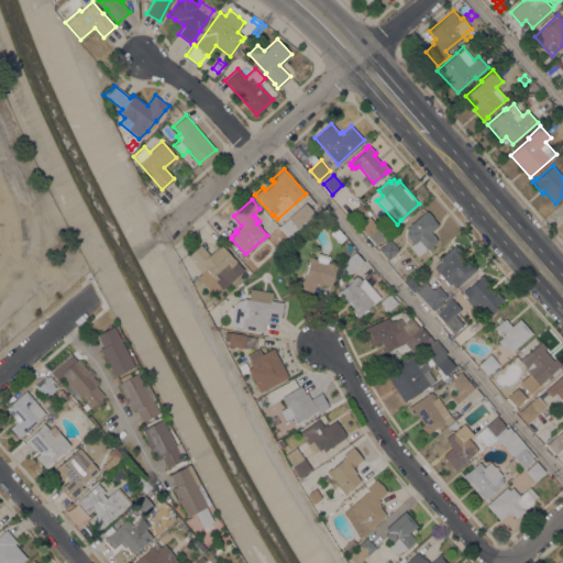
[(305,202),(315,213),(297,229),(296,228),(287,235),(278,225),(288,218),(287,217),(305,202)]
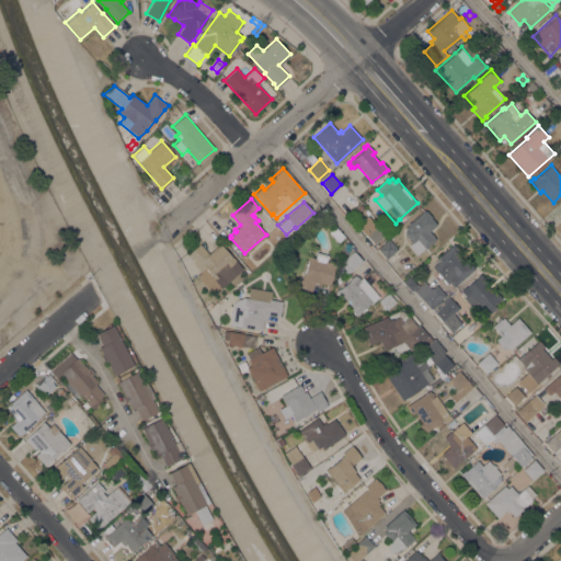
[(424,209),(425,210),(426,210),(432,216),(431,217),(436,224),(430,230),(436,239),(425,249),(424,248),(416,254),(408,245),(412,242),(403,233),(407,230),(404,227),(424,209)]
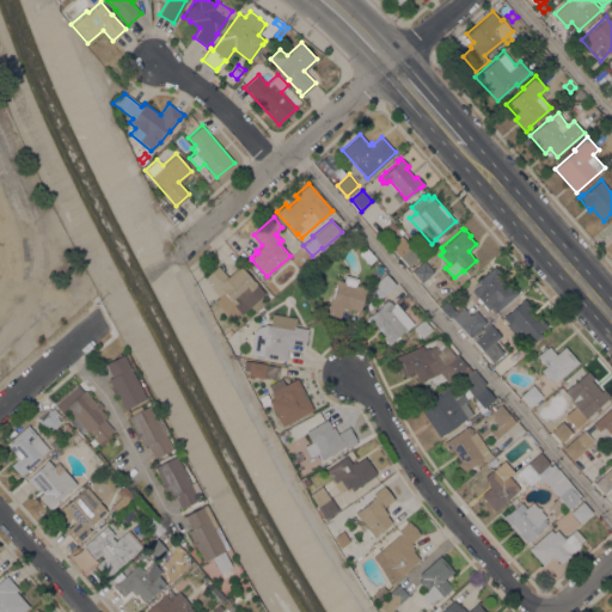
[(390,245),(401,234),(420,256),(408,267),(390,245)]
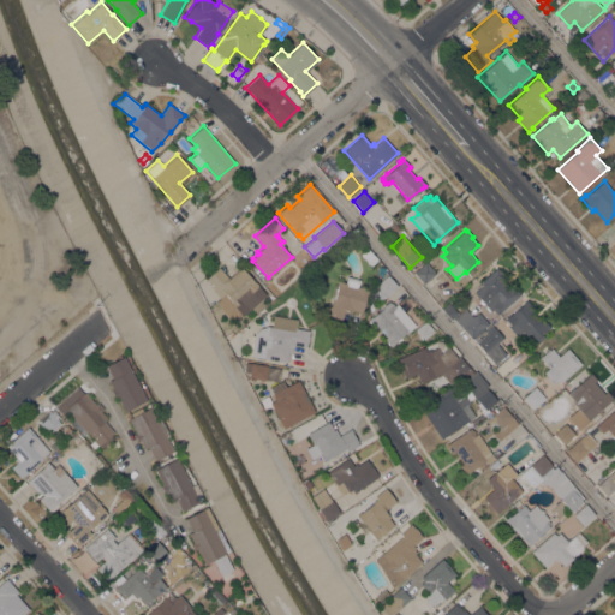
[(377,260),(371,266),(360,254),(366,248),(377,260)]
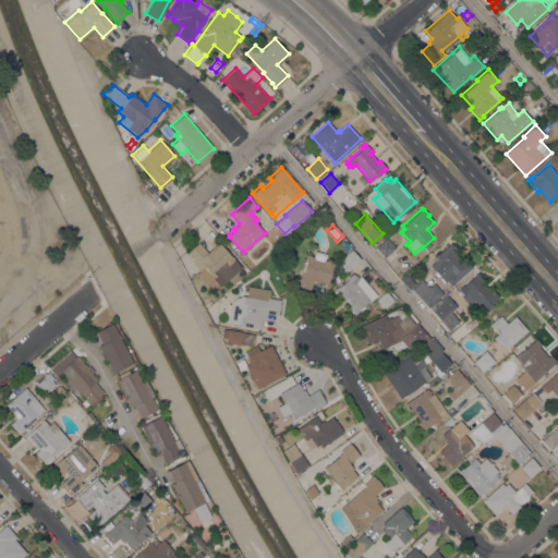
[(387,237),(396,247),(384,257),(375,246),(387,237)]
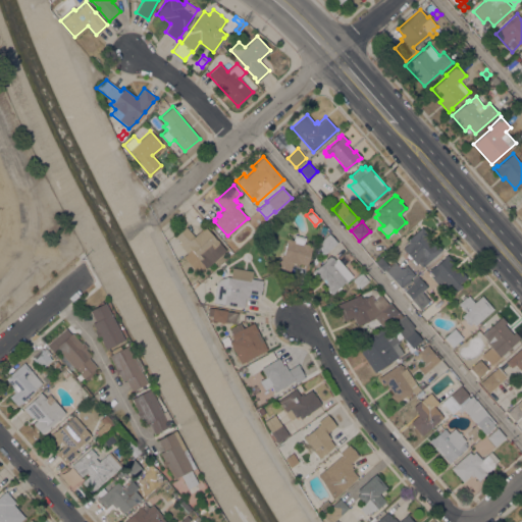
[(205,268),(198,259),(199,259),(190,250),(186,253),(179,246),(180,246),(177,243),(179,242),(174,236),(186,226),(194,236),(204,226),(216,240),(216,239),(219,242),(219,243),(225,250),(205,268)]
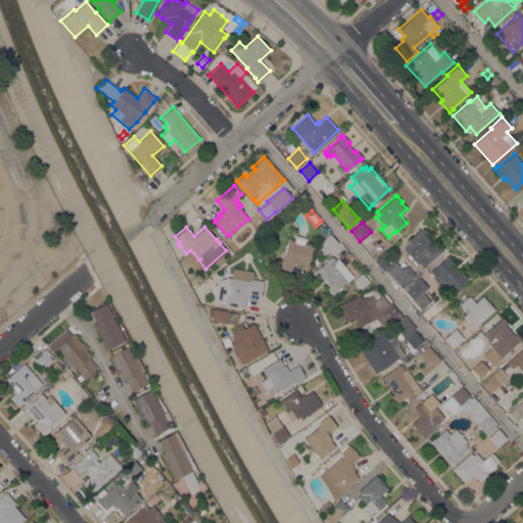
[(407,241),(422,227),(428,234),(426,236),(433,244),(435,242),(442,249),(421,269),(402,247),(409,242),(407,241)]
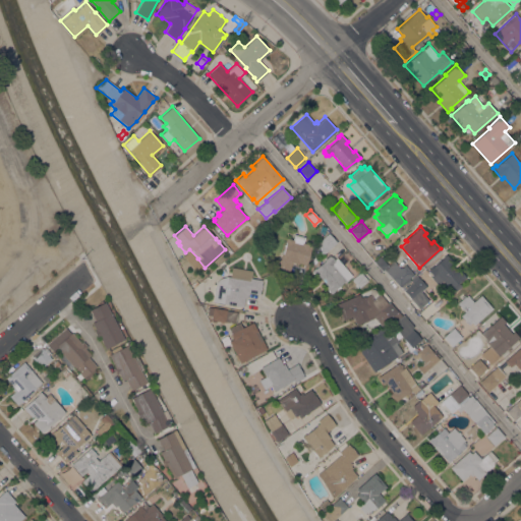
[(323,254),(316,248),(322,244),(319,241),(328,232),(337,242),(323,254)]
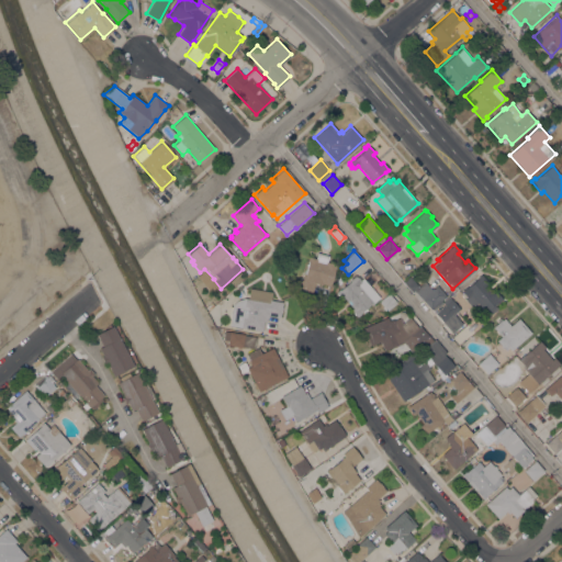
[(303,274),(304,276),(308,261),(307,260),(308,256),(316,258),(317,253),(328,255),(327,261),(336,263),(330,285),(323,283),(323,284),(315,282),(311,298),(295,293),(300,279),(302,280),(303,274)]
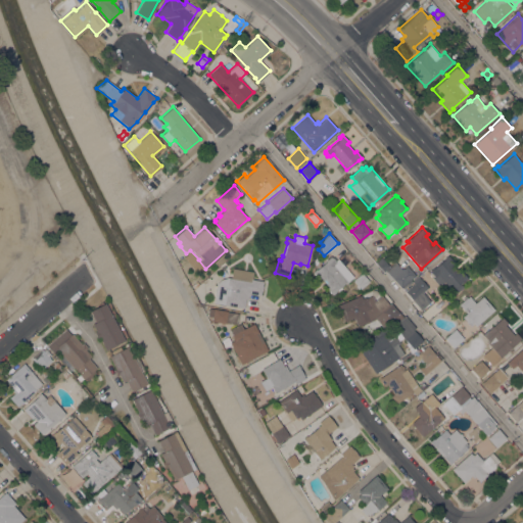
[(444,281),(437,287),(430,279),(434,276),(429,271),(434,267),(444,258),(443,257),(447,254),(454,263),(453,264),(460,273),(462,271),(467,278),(464,281),(463,280),(462,281),(465,285),(457,291),(454,288),(452,290),(444,281)]
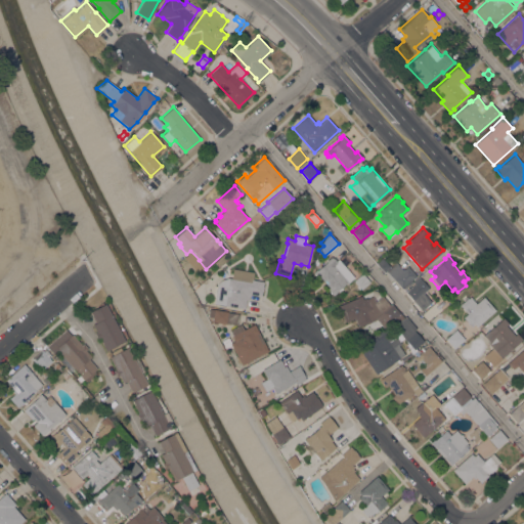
[(336,292),(337,293),(334,295),(328,288),(329,287),(321,278),(319,279),(313,272),(317,268),(318,268),(328,260),(332,256),(333,258),(334,257),(336,260),(335,261),(336,261),(338,259),(354,276),(346,282),(336,292)]
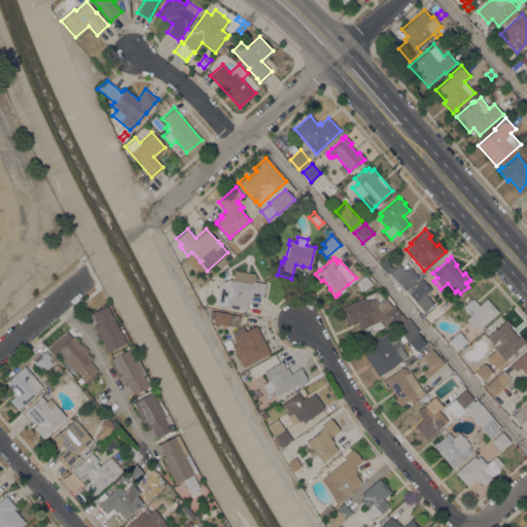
[(387,274),(379,264),(384,258),(392,268),(395,265),(393,262),(396,260),(406,272),(410,268),(418,277),(414,281),(415,283),(407,290),(405,289),(405,290),(388,272),(387,274)]
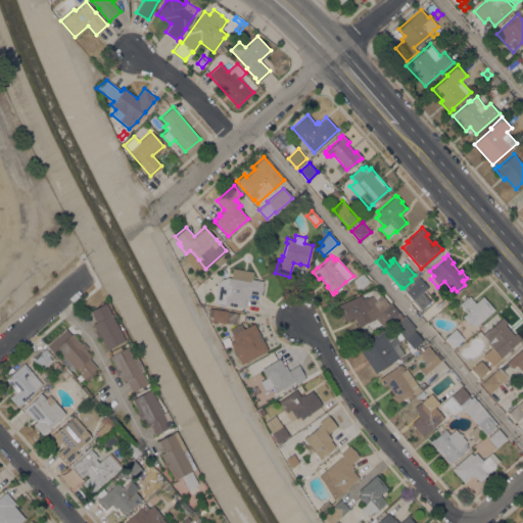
[(252,279),(263,280),(263,285),(263,290),(262,290),(260,295),(249,293),(249,296),(248,295),(247,298),(245,298),(243,307),(212,302),(216,283),(221,279),(227,277),(231,278),(232,268),(253,271),(252,279)]
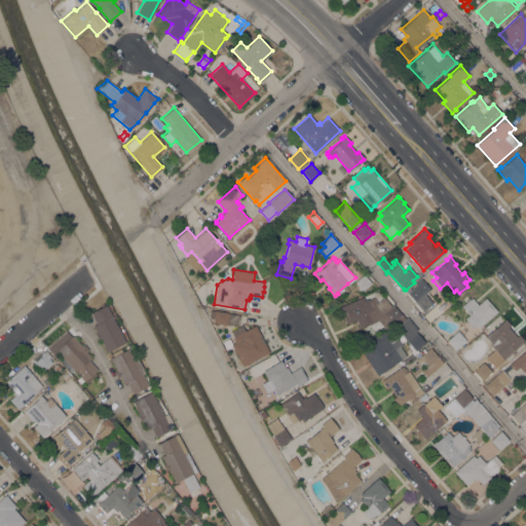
[(354,282),(364,273),(371,283),(363,290),(354,282)]
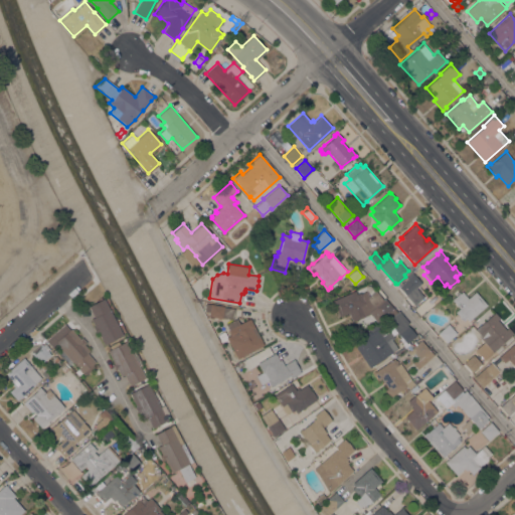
[(406,276),(411,272),(420,282),(415,287),(423,296),(414,305),(398,287),(407,278),(406,276)]
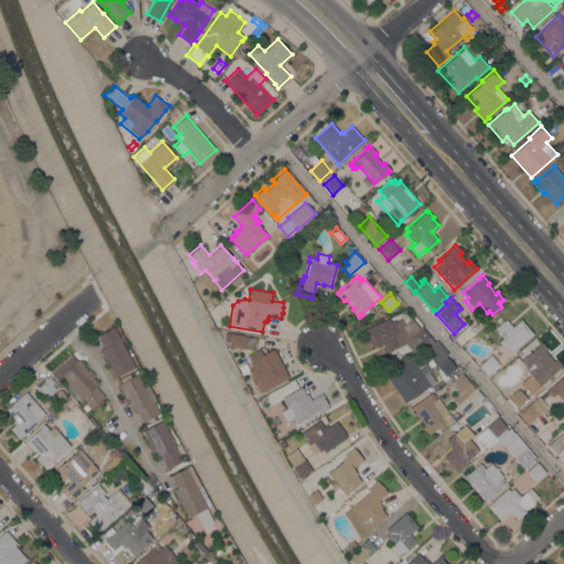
[(412,353),(405,344),(388,350),(388,349),(386,350),(382,343),(371,346),(365,328),(389,318),(391,322),(394,321),(402,317),(404,324),(411,317),(420,327),(422,326),(430,336),(431,335),(435,342),(422,349),(421,348),(420,348),(412,353)]
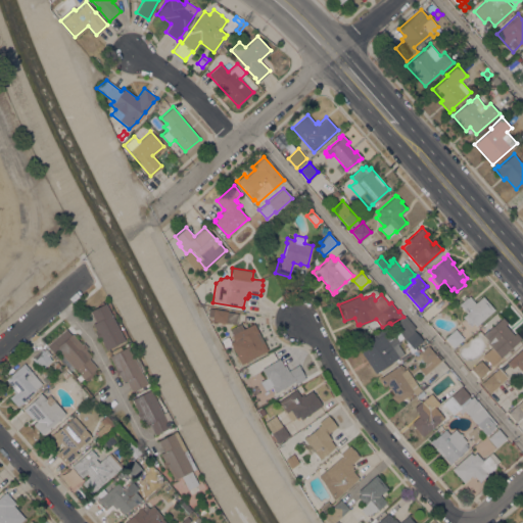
[(473,323),(470,326),(462,317),(467,313),(459,303),(467,296),(468,297),(469,295),(475,302),(482,296),(494,310),(476,326),(473,323)]
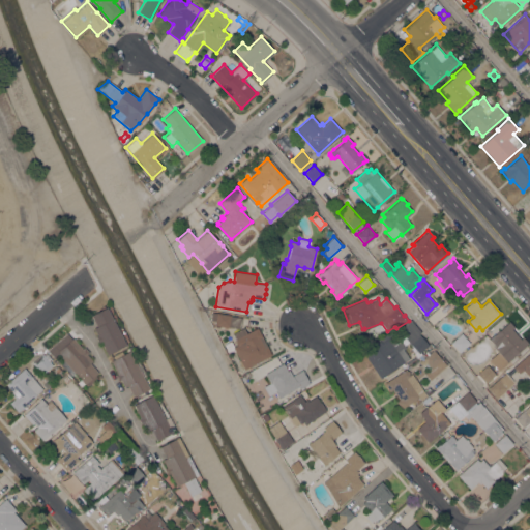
[(126,345),(107,354),(100,342),(98,343),(94,335),(96,335),(92,328),(96,326),(90,315),(106,306),(126,345)]
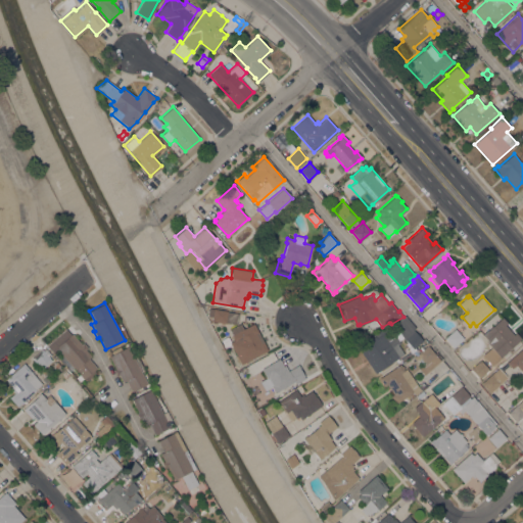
[(227,312),(238,313),(237,323),(235,324),(225,322),(225,323),(210,321),(211,317),(206,316),(207,307),(227,311),(227,312)]
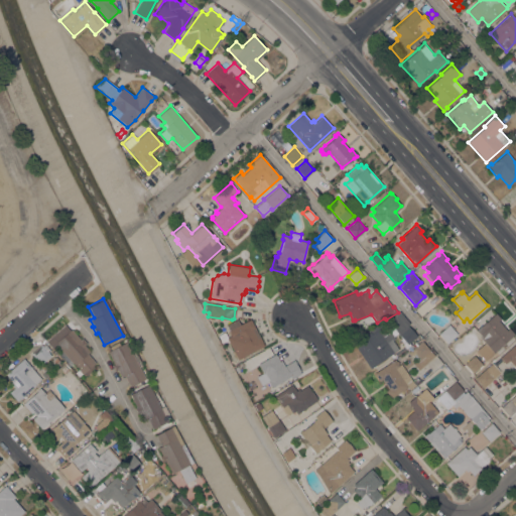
[(398,312),(399,313),(409,324),(408,325),(417,336),(407,344),(405,342),(402,345),(399,341),(402,338),(386,319),(398,312)]
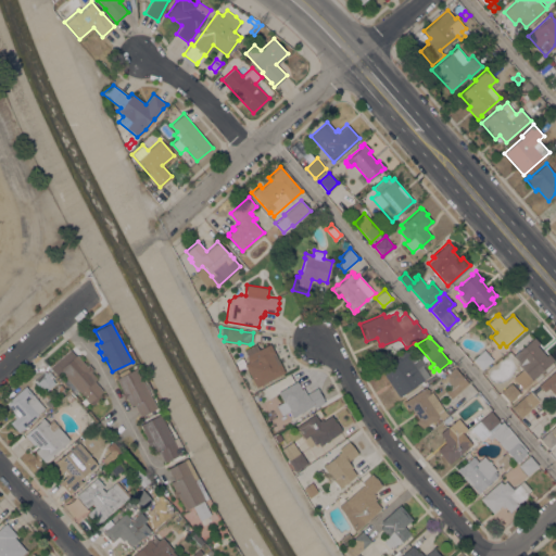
[(546,355),(548,353),(554,359),(538,374),(539,375),(532,380),(516,363),(518,362),(513,355),(518,350),(519,351),(534,337),(540,343),(536,344),(546,355)]
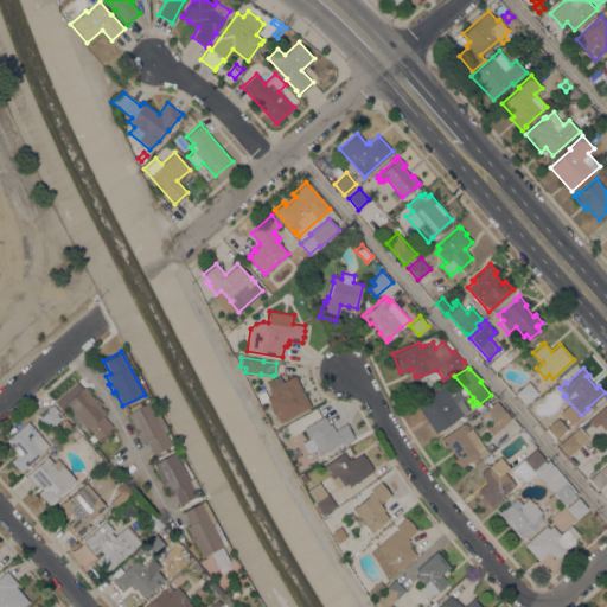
[(268,402),(261,406),(255,394),(263,390),(267,396),(269,395),(268,391),(269,391),(267,389),(268,388),(266,382),(279,375),(281,381),(294,375),(311,406),(279,422),(268,402)]
